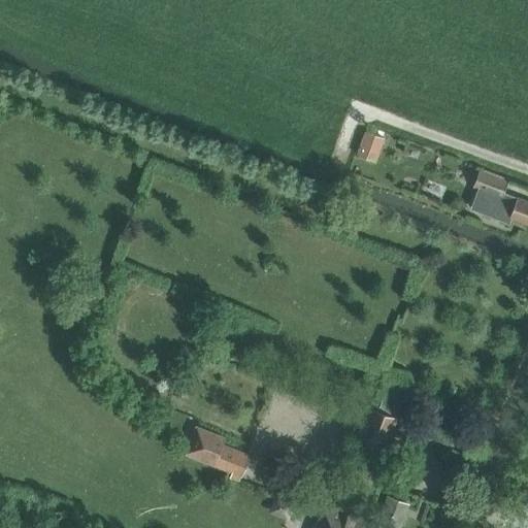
[(367,131),(363,141),(380,146),(383,137),(367,131)]
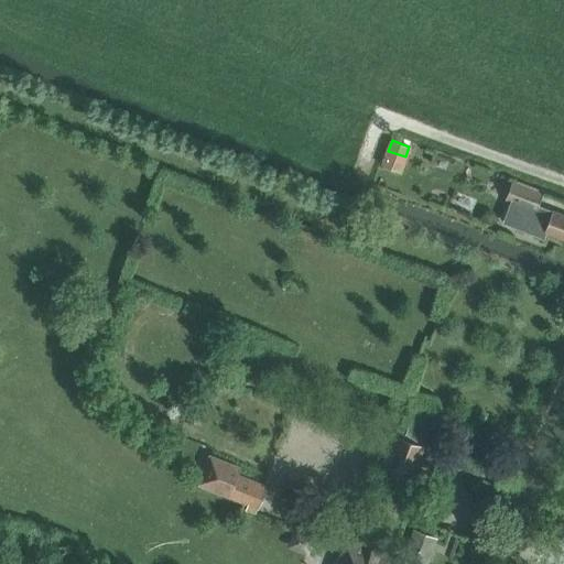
[(511,188),(507,199),(524,206),(534,209),(537,205),(541,194),(513,183),(511,188)]
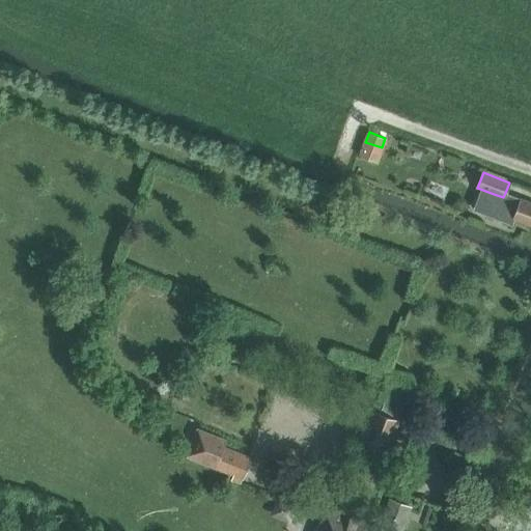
[(494,194),(486,215),(512,224),(514,218),(530,224),(530,202),(521,198),(521,199),(505,193),(503,197),(494,194)]
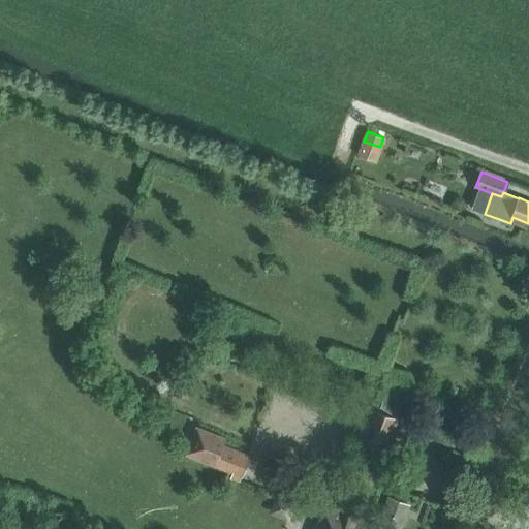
[(356,448),(383,459),(398,419),(372,409),(356,448)]
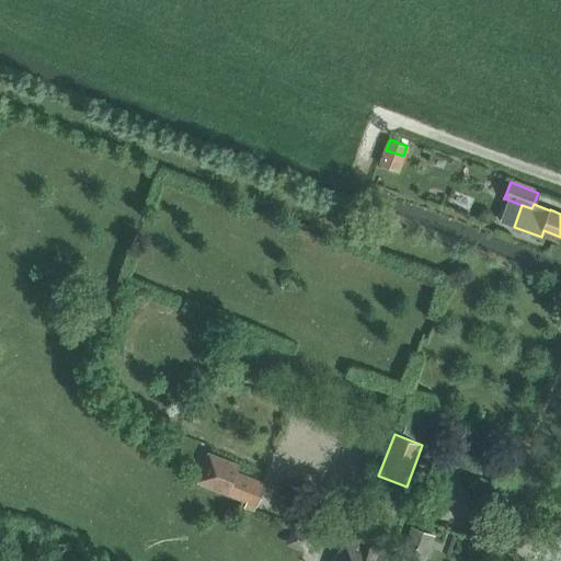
[(258,506),(264,484),(235,473),(238,467),(208,456),(197,484),(258,506)]
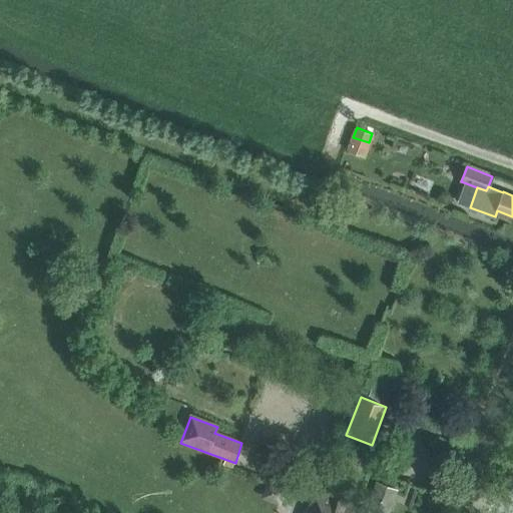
[(387,512),(396,489),(377,481),(367,511),(317,492),(312,508),(308,506),(305,512),(387,512)]
